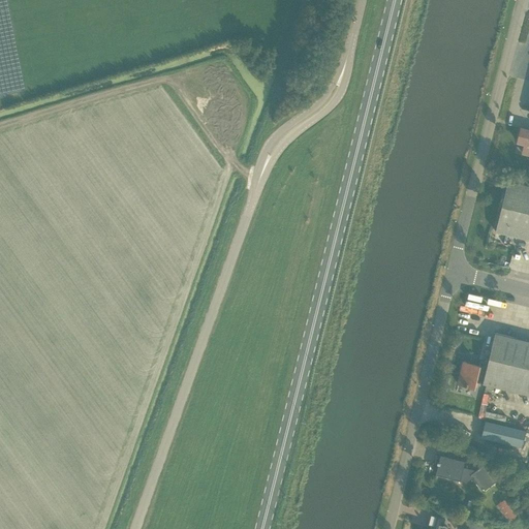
[(528,130),(521,128),(518,143),(525,145),(523,153),(528,154),(528,130)]
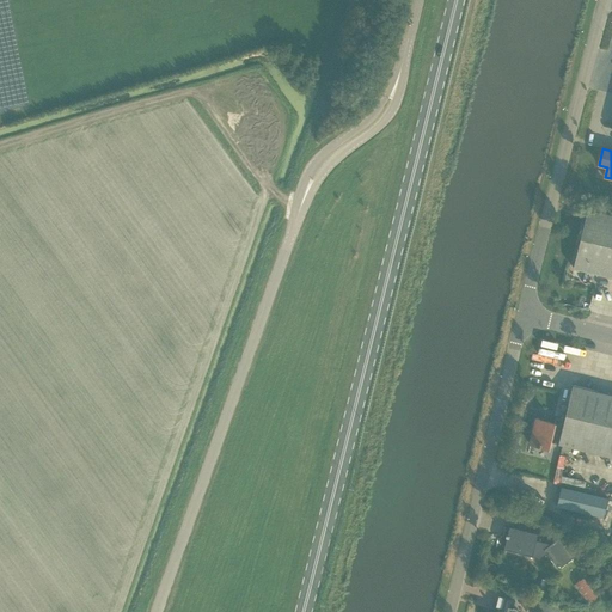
[(611,215),(588,209),(574,268),(611,277),(611,215)]
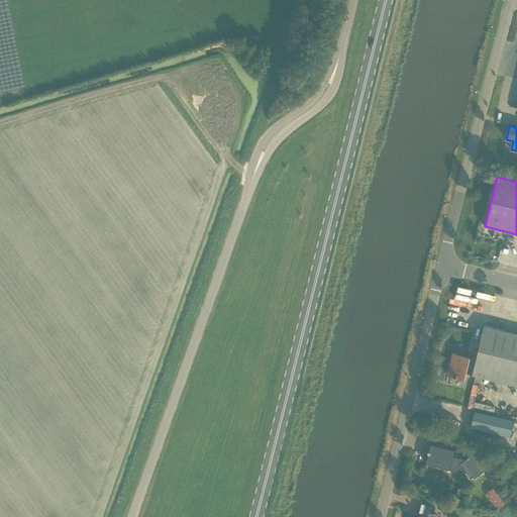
[(453,353),(448,376),(463,380),(464,374),(476,377),(474,384),(484,386),(486,379),(516,386),(516,333),(485,325),(478,355),(470,353),(469,357),(453,353)]
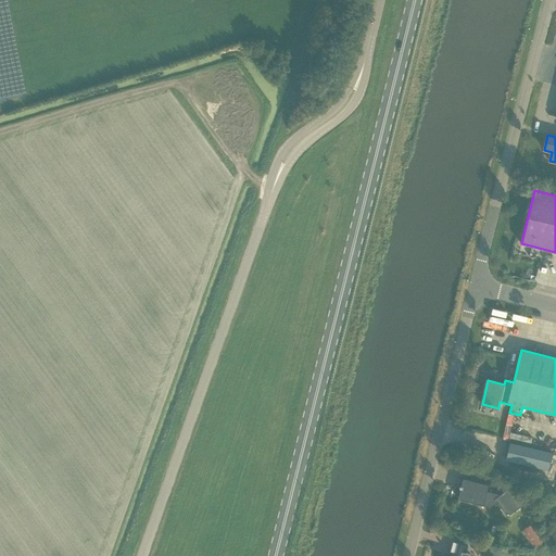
[(541,427),(536,439),(546,442),(551,430),(541,427)]
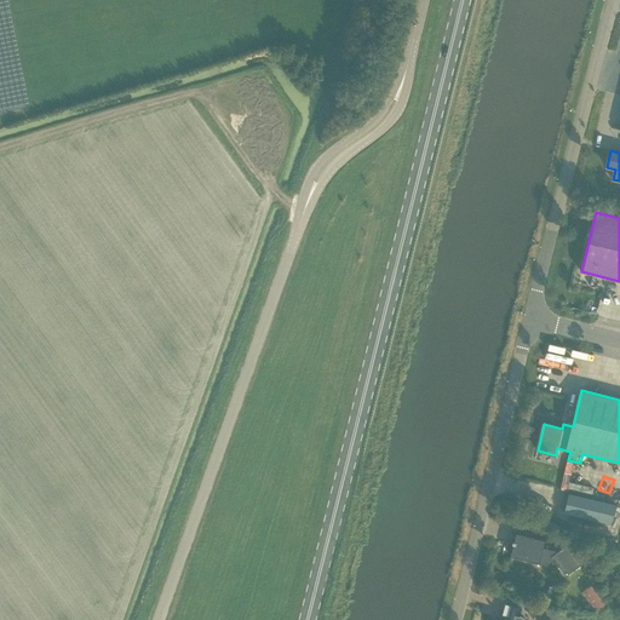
[(569,494),(564,514),(612,524),(616,505),(569,494)]
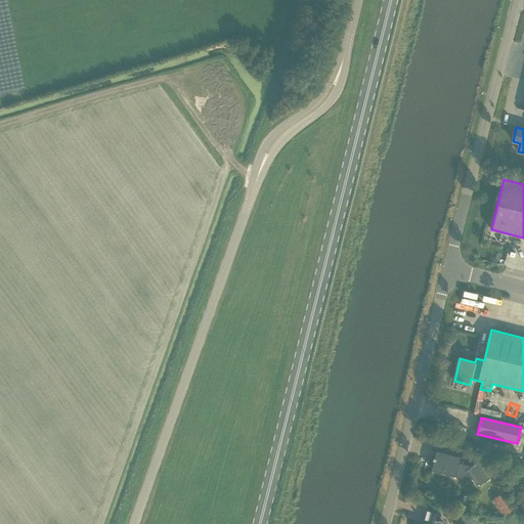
[(437,451),(432,470),(461,477),(468,473),(469,474),(478,487),(493,476),(481,459),(474,465),(472,466),(457,463),(459,456),(437,451)]
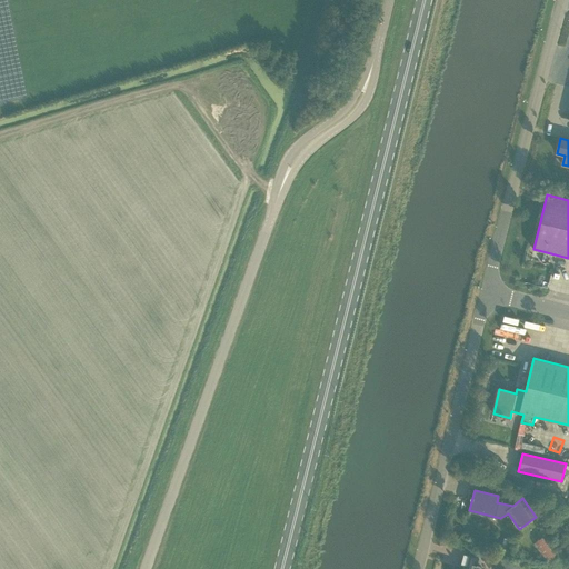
[(548,535),(533,543),(548,565),(562,555),(548,535)]
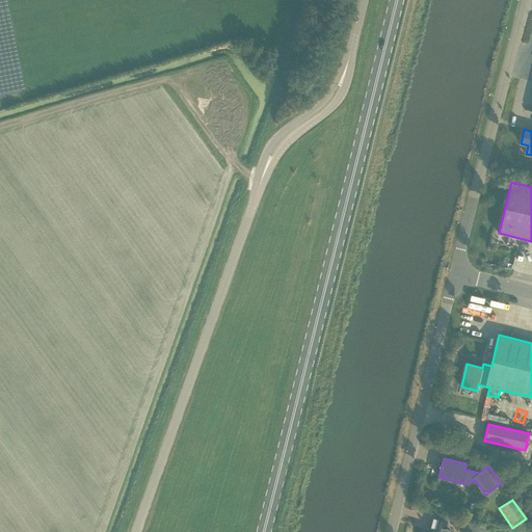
[(450,531),(451,531),(450,530),(449,529),(446,528),(448,523),(434,519),(432,525),(433,526),(433,527),(434,527),(433,531),(426,529),(424,531),(450,531)]
